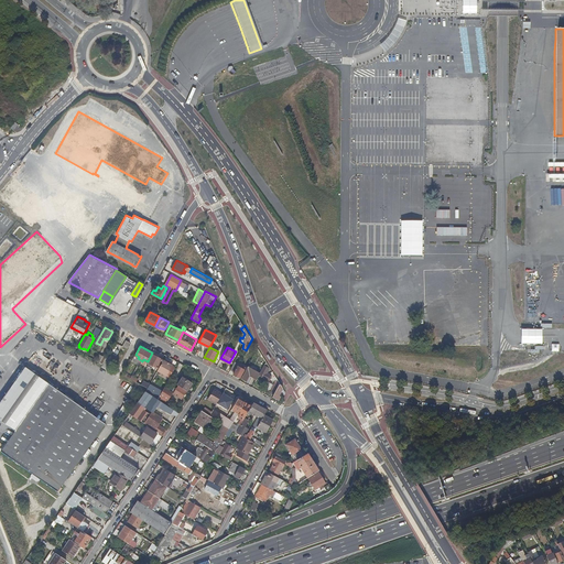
[(153,353),(149,361),(159,367),(163,358),(153,353)]
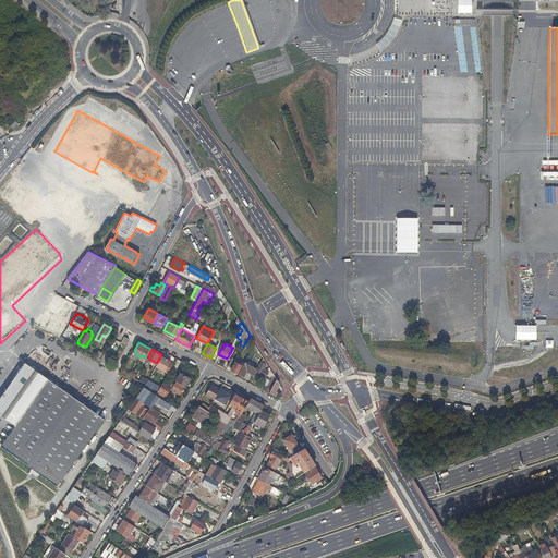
[(99,350),(96,355),(99,358),(102,360),(107,351),(104,350),(102,351),(99,350)]
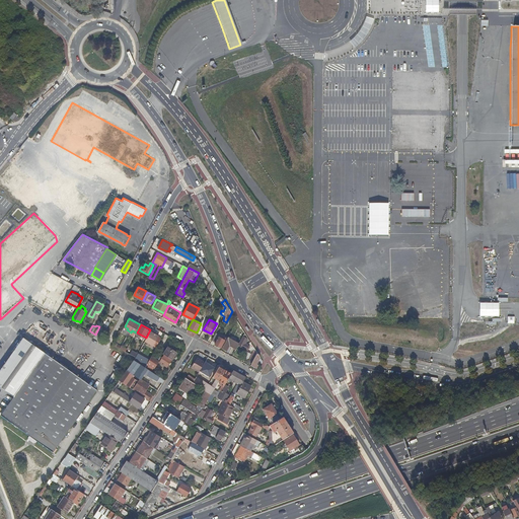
[(151,329),(146,339),(154,344),(160,334),(151,329)]
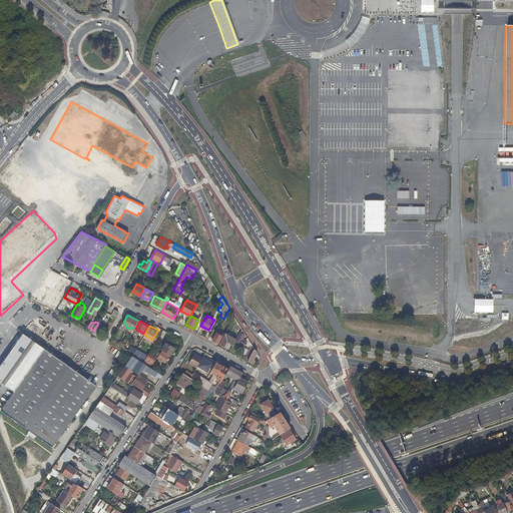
[(244,332),(242,328),(236,338),(235,340),(245,345),(247,340),(243,338),(245,334),(244,333),(244,332)]
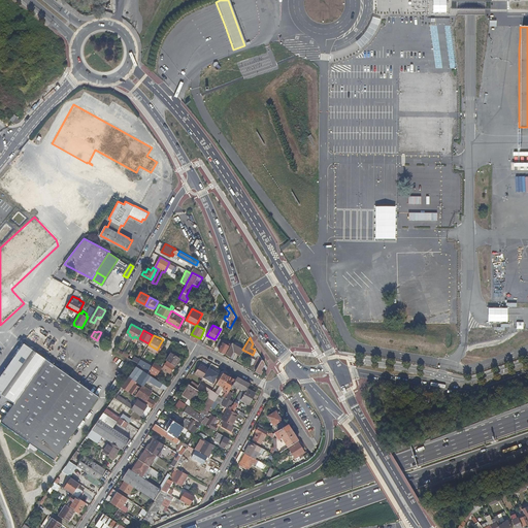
[(229,344),(220,339),(217,344),(221,347),(220,349),(225,352),(229,344)]
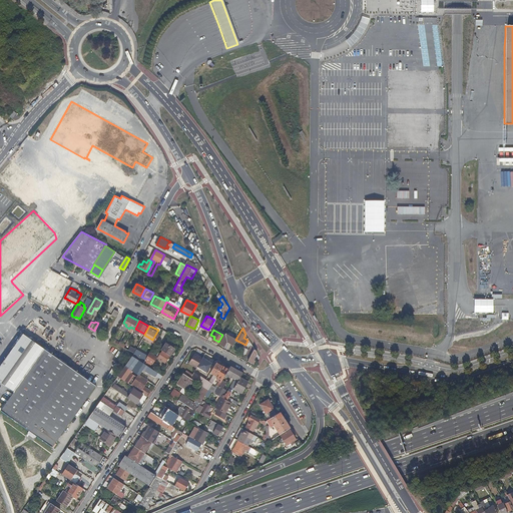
[(236,338),(225,332),(220,343),(224,345),(227,340),(234,343),(235,340),(236,338)]
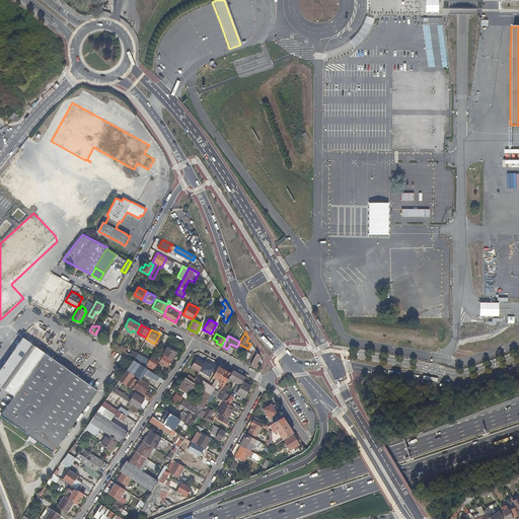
[(53,454),(96,389),(20,339),(0,369),(0,388),(13,397),(0,416),(29,436),(28,438),(53,454)]
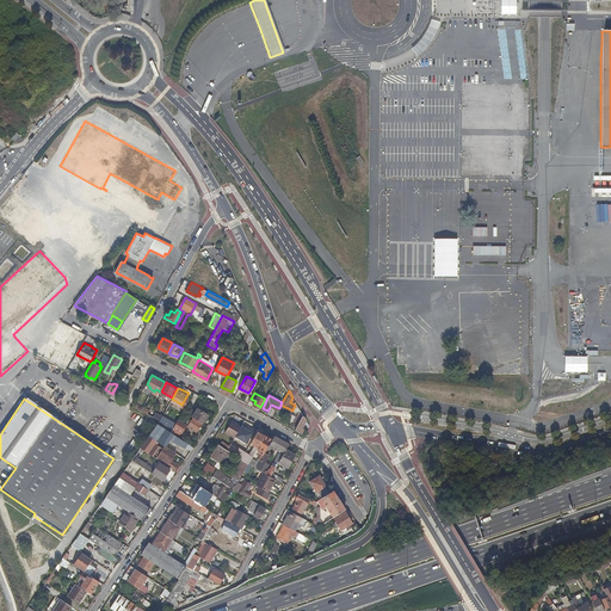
[(209,413),(199,407),(193,415),(195,415),(203,421),(209,413)]
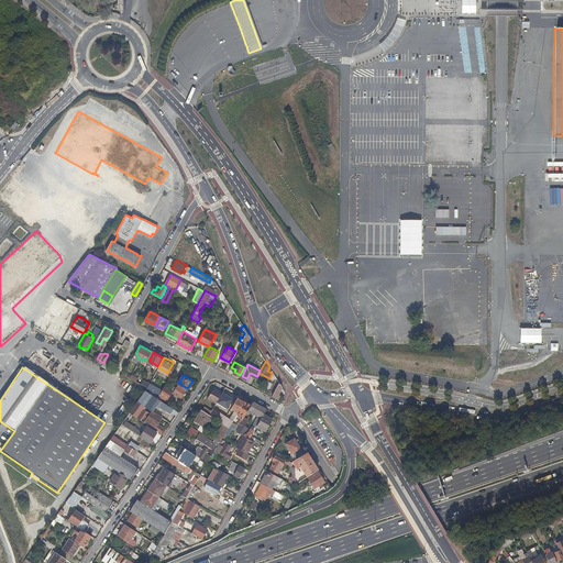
[(276,379),(271,390),(274,393),(279,381),(277,376),(275,378),(276,379)]
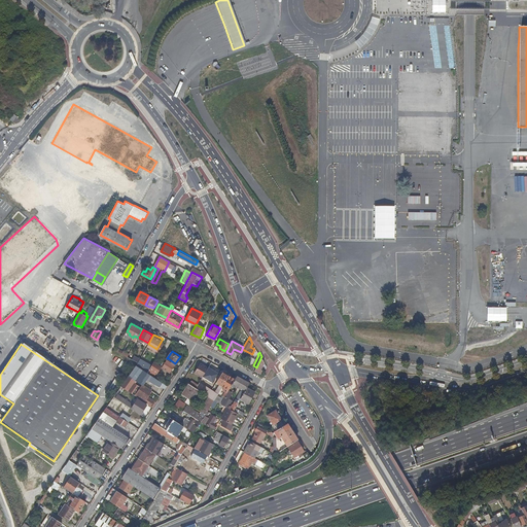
[(265,361),(261,356),(256,367),(255,369),(260,372),(262,369),(261,367),(265,361)]
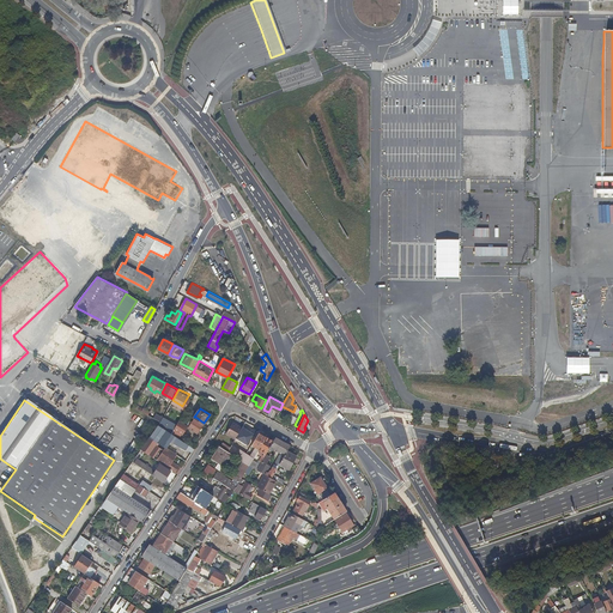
[(177,424),(164,417),(162,420),(159,424),(173,432),(175,428),(177,424)]
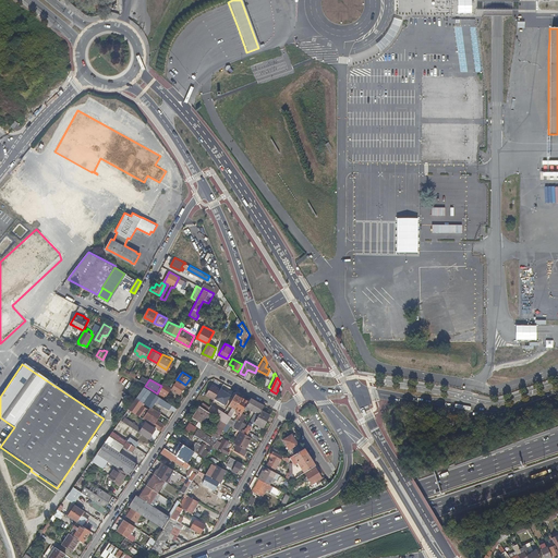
[(169,386),(164,381),(161,386),(159,389),(167,393),(171,387),(181,393),(185,385),(178,379),(177,381),(173,379),(169,386)]
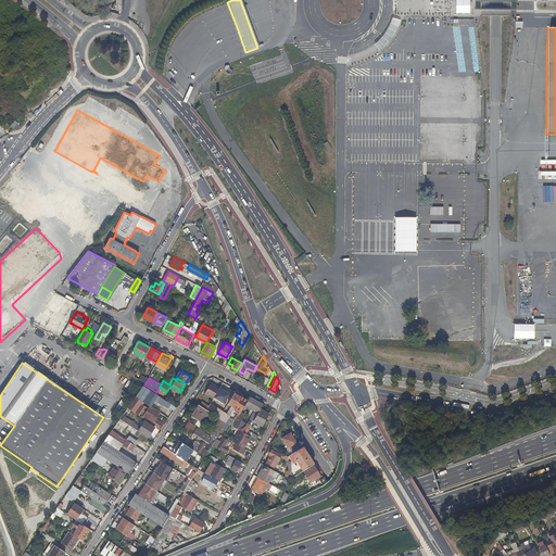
[(206,392),(214,397),(220,387),(212,382),(206,392)]
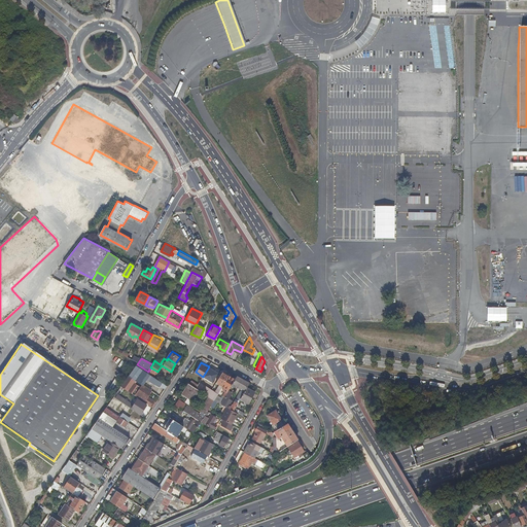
[(148,372),(137,364),(130,375),(136,379),(143,384),(152,389),(153,387),(145,382),(147,378),(161,386),(164,381),(148,372)]
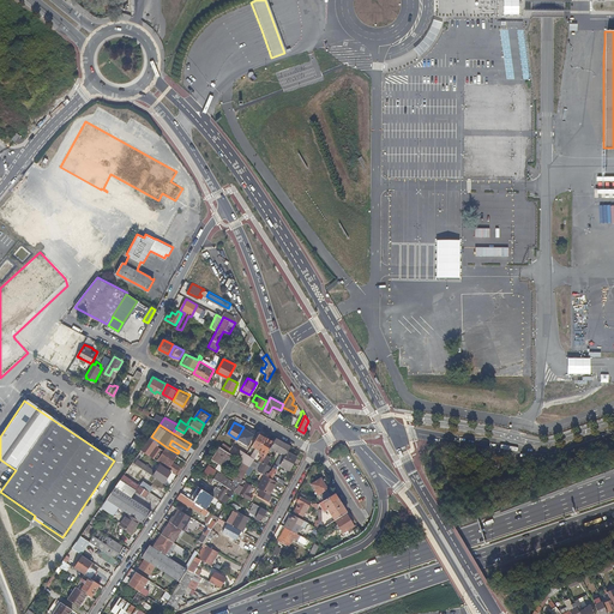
[(217,455),(215,459),(224,465),(233,453),(246,462),(240,470),(239,469),(236,473),(232,469),(229,474),(235,479),(233,482),(218,473),(215,477),(235,489),(242,476),(242,477),(251,464),(258,469),(263,461),(264,461),(259,469),(266,473),(259,486),(263,487),(259,493),(270,499),(274,493),(271,492),(274,487),(272,487),(277,479),(282,481),(283,477),(275,474),(278,468),(275,465),(272,469),(271,468),(271,470),(270,469),(271,464),(268,463),(271,456),(268,453),(272,445),(287,452),(281,463),(290,468),(298,455),(288,450),(292,444),(277,437),(275,440),(260,432),(253,444),(256,446),(251,455),(233,444),(232,446),(224,441),(216,453),(217,455)]
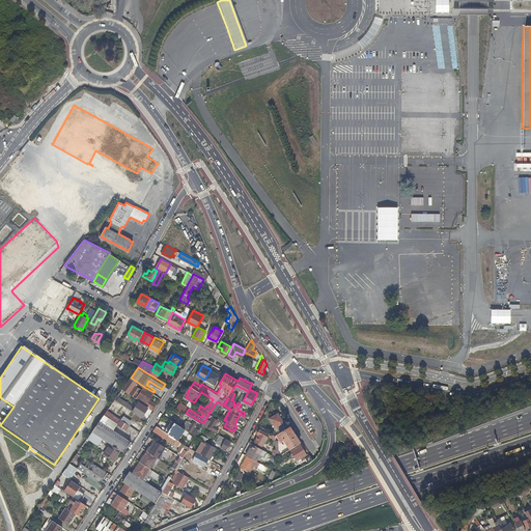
[(137,382),(131,378),(123,388),(146,403),(149,398),(154,392),(144,387),(143,389),(136,384),(137,382)]
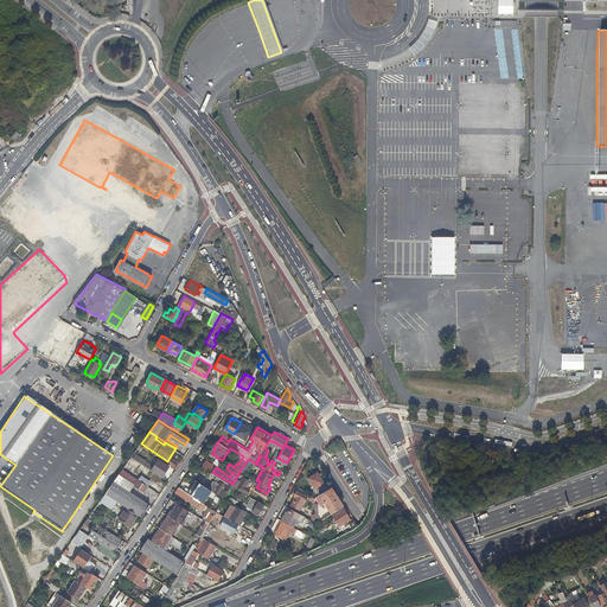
[(171,455),(167,461),(174,466),(178,460),(171,455)]
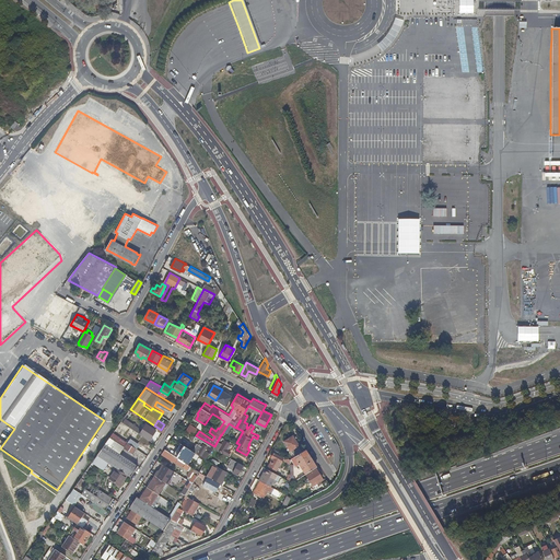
[(132,422),(130,426),(142,433),(144,430),(132,422)]
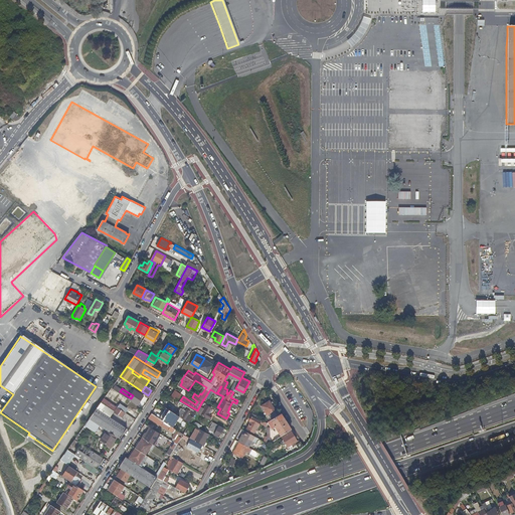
[(134,396),(132,399),(139,403),(141,400),(145,394),(139,390),(134,396)]
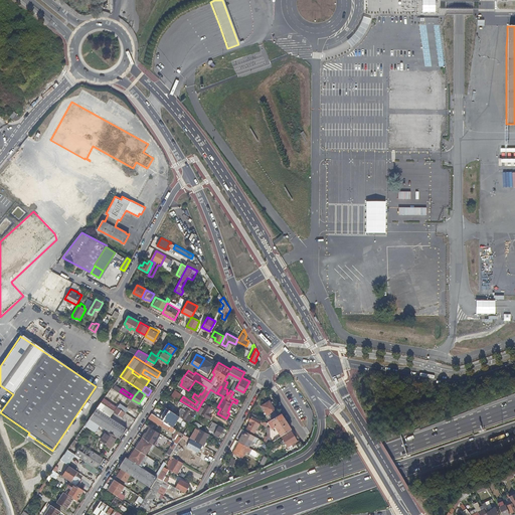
[(268,420),(268,435),(271,435),(271,421),(273,420),(282,434),(292,427),(282,411),(278,413),(275,408),(276,407),(270,398),(262,403),(268,413),(269,412),(272,417),(268,420)]
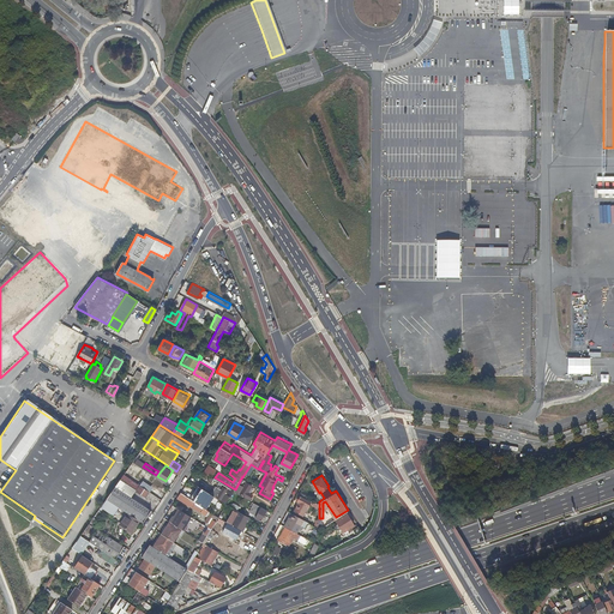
[(241,482),(235,489),(240,493),(241,491),(246,494),(252,497),(254,493),(251,492),(248,491),(253,485),(247,481),(245,485),(241,482)]
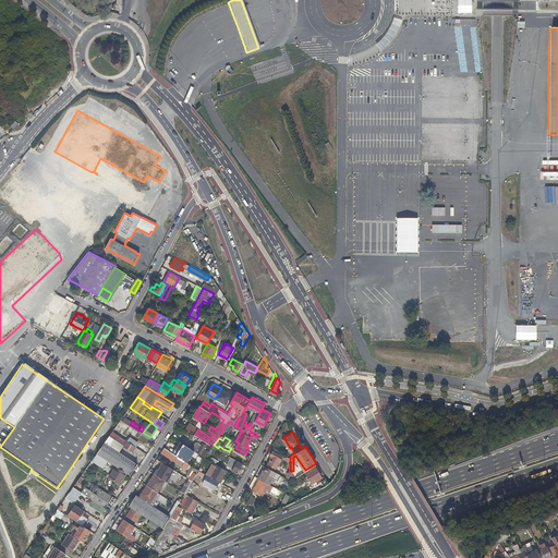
[(129,439),(125,445),(134,450),(137,446),(129,439)]
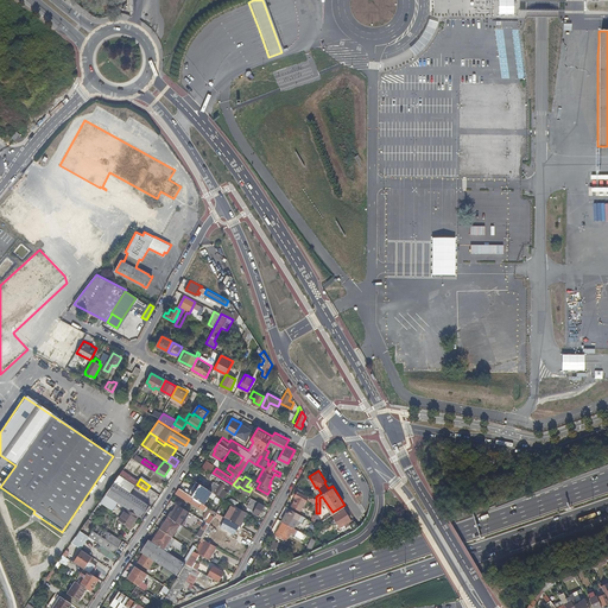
[(151,504),(115,481),(107,493),(120,501),(128,506),(140,514),(144,515),(151,504)]
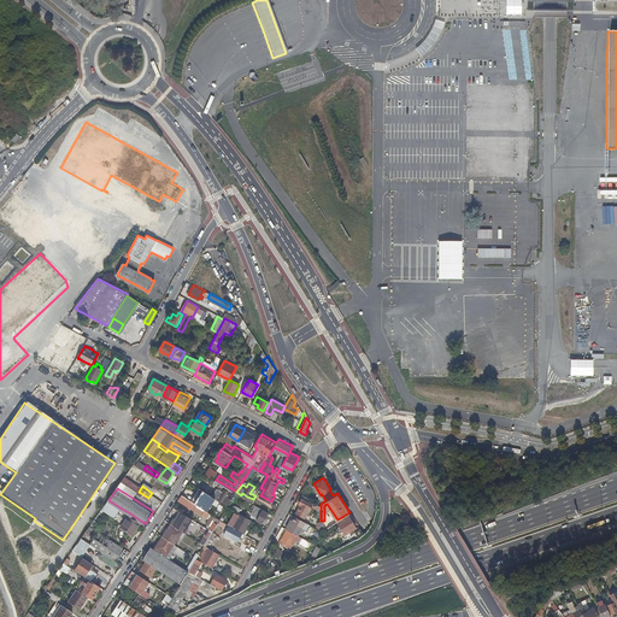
[(229,491),(225,488),(219,498),(228,504),(231,498),(229,497),(230,495),(227,494),(229,491)]
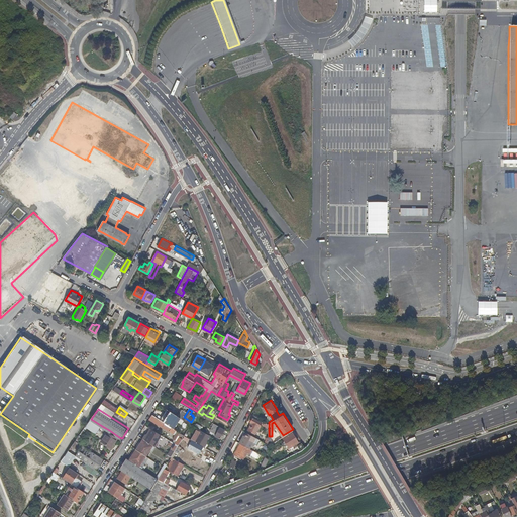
[(153,413),(150,418),(163,426),(166,422),(170,424),(168,428),(175,433),(177,431),(178,432),(174,437),(178,439),(176,442),(179,445),(183,438),(180,436),(182,432),(175,427),(181,416),(171,410),(164,420),(153,413)]
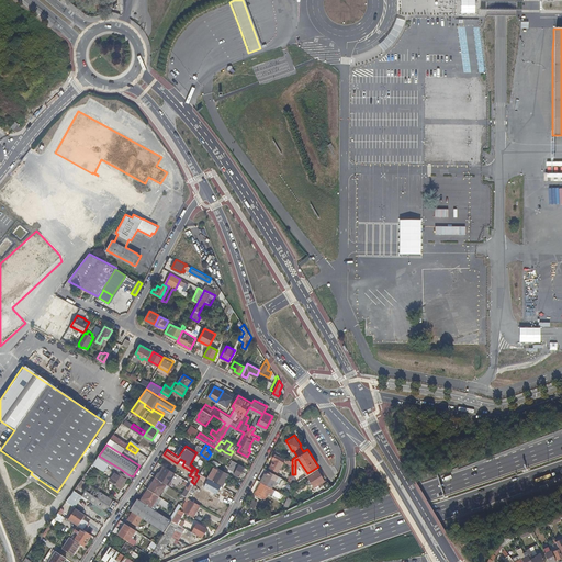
[(270,465),(279,470),(285,458),(276,452),(273,457),(274,458),(270,465)]
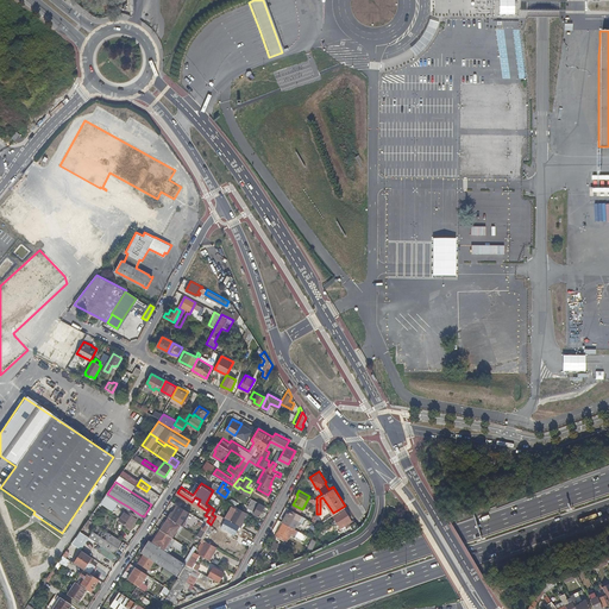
[(220,495),(214,491),(211,497),(217,501),(218,500),(220,495)]
